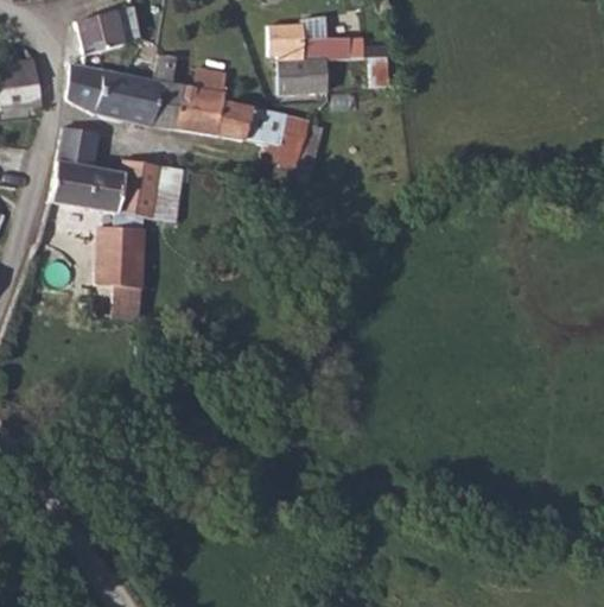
[(114,11),(76,21),(84,56),(126,45),(125,39),(139,37),(134,5),(114,11)]
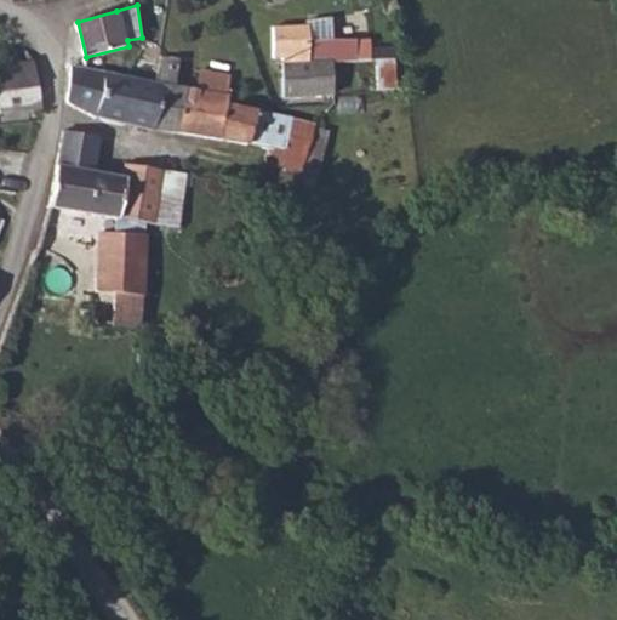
[(310,28),(275,28),(275,58),(284,58),(287,96),(336,94),(335,90),(333,58),(358,58),(356,39),(310,40),(310,28)]
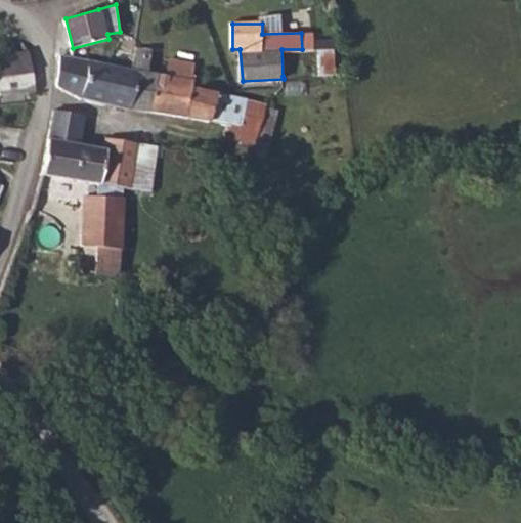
[(133,107),(150,112),(158,74),(152,72),(153,50),(137,47),(133,71),(140,72),(133,107)]
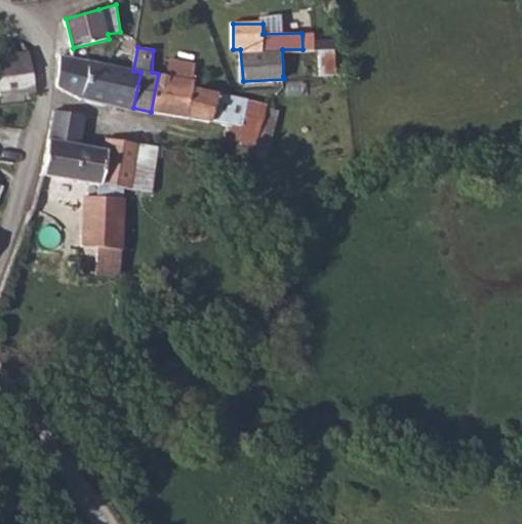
[(336,76),(336,49),(303,49),(282,49),(283,76),(336,76)]
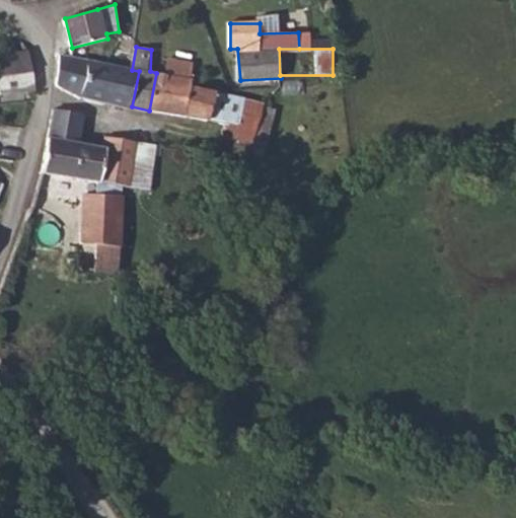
[(30,51),(0,56),(0,63),(1,76),(35,72),(30,51)]
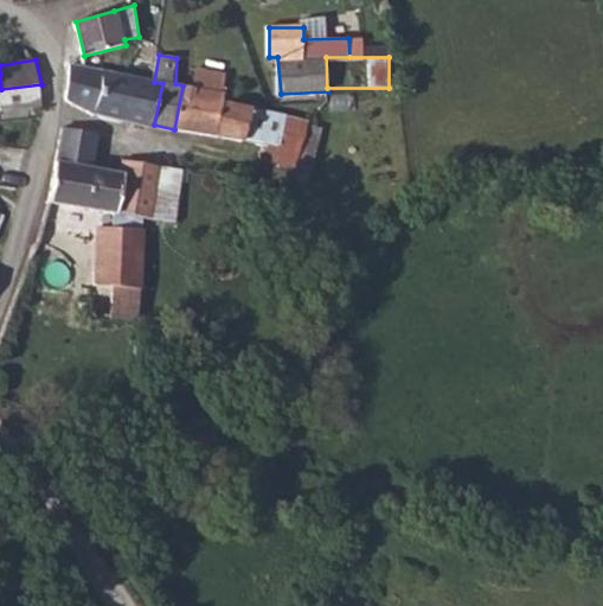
[(91,112),(154,125),(162,83),(154,82),(75,65),(69,100),(91,112)]
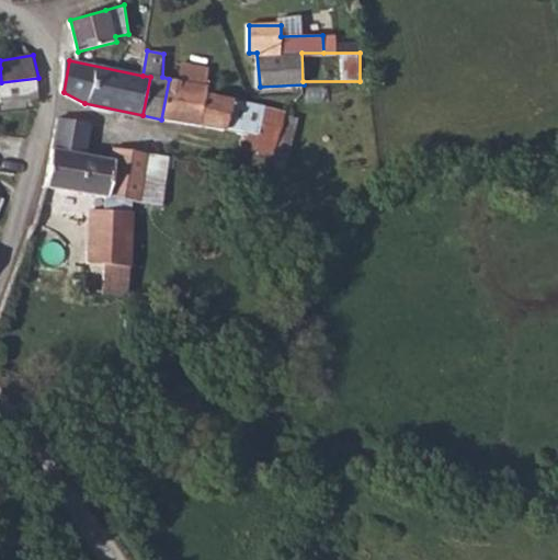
[(257,149),(276,152),(286,112),(250,103),(205,93),(206,86),(203,86),(206,69),(181,64),(178,80),(169,79),(161,120),(215,128),(243,134),(241,146),(257,149)]
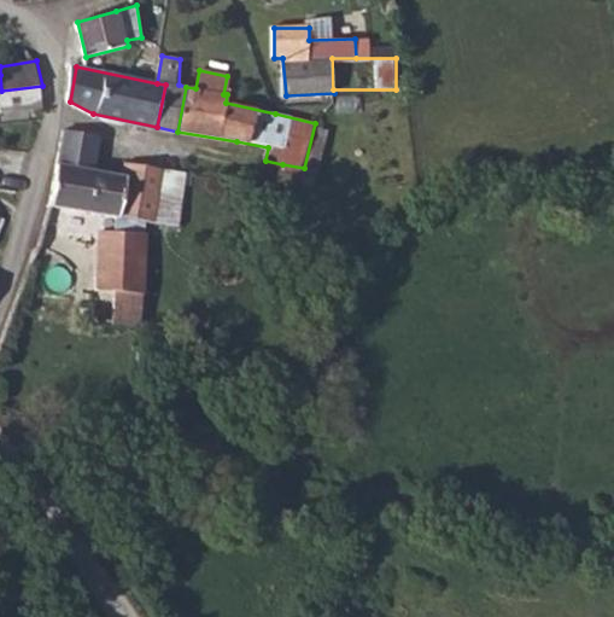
[(4,111),(44,108),(42,86),(1,91),(4,111)]
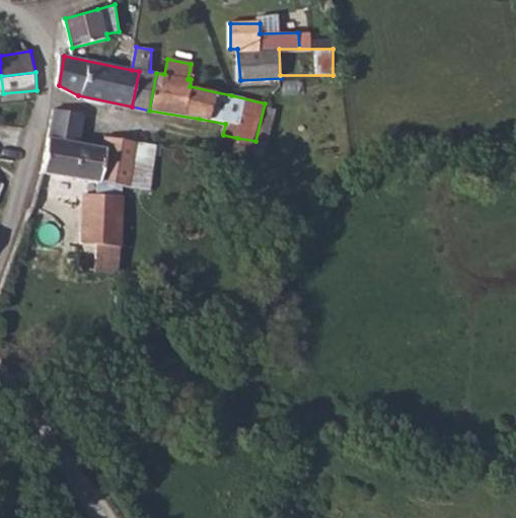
[(56,108),(44,171),(98,181),(100,181),(105,148),(80,143),(86,115),(56,108)]
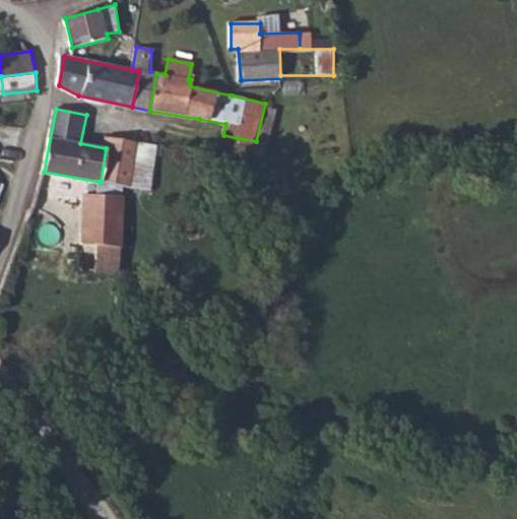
[(99,194),(123,195),(124,186),(129,187),(138,140),(109,135),(106,148),(101,182),(99,182),(99,194)]
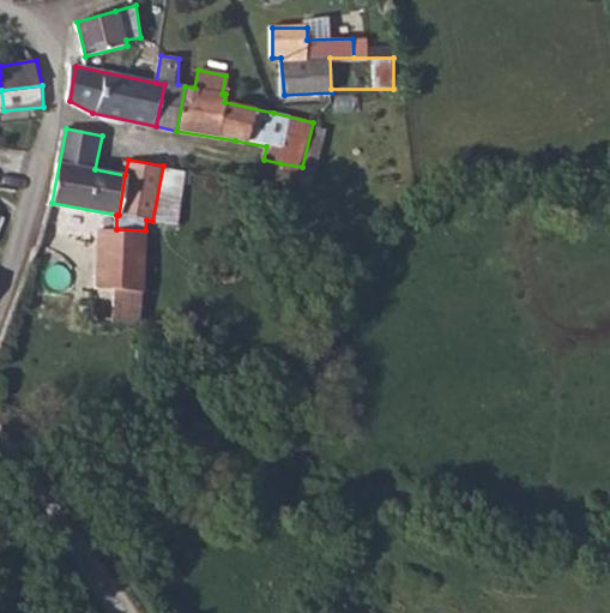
[(175,224),(185,170),(163,166),(152,221),(175,224)]
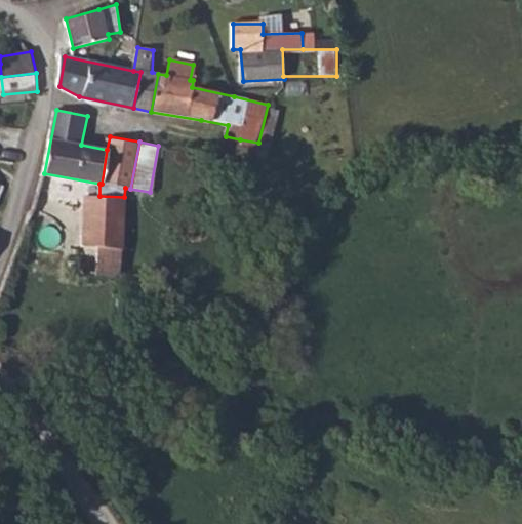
[(99,273),(121,274),(124,197),(99,196),(88,196),(85,245),(101,246),(99,273)]
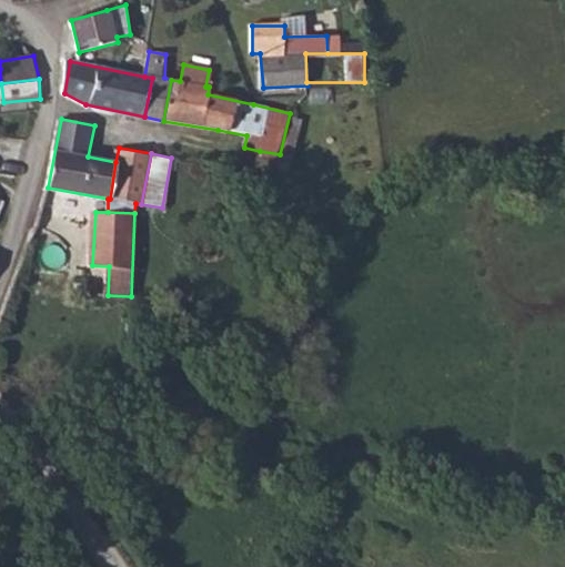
All buildings are outlined.
